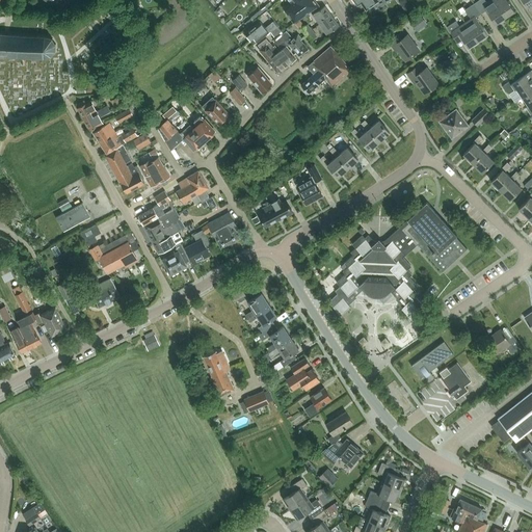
[(47,0),(63,11),(69,4),(63,0),(47,0)]
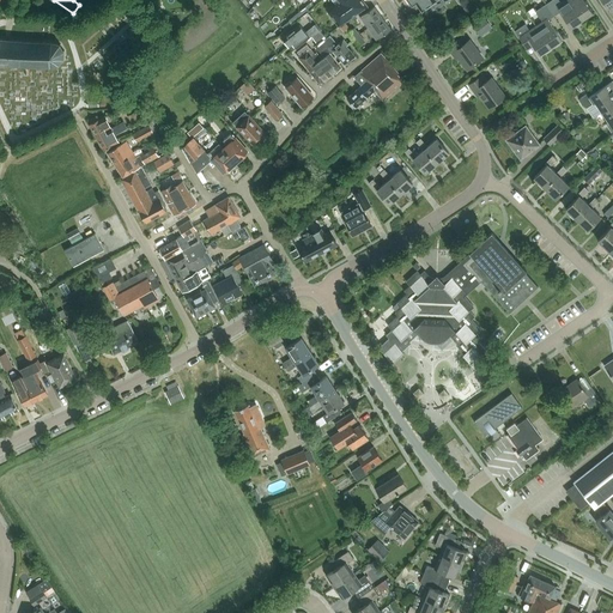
[(339,26),(368,6),(362,0),(337,0),(338,2),(327,11),(339,26)]
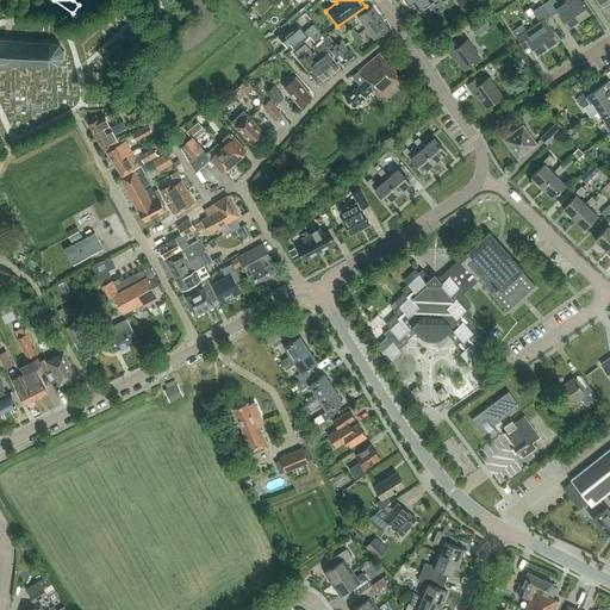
[(405,0),(410,6),(415,2),(421,11),(435,0),(441,0),(442,0),(405,0)]
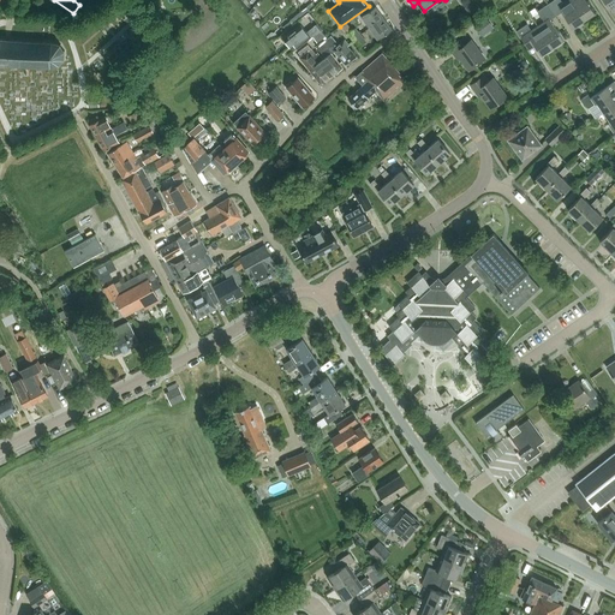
[(584,21),(569,0),(566,0),(562,3),(560,0),(553,0),(548,4),(555,17),(561,12),(572,28),(584,21)]
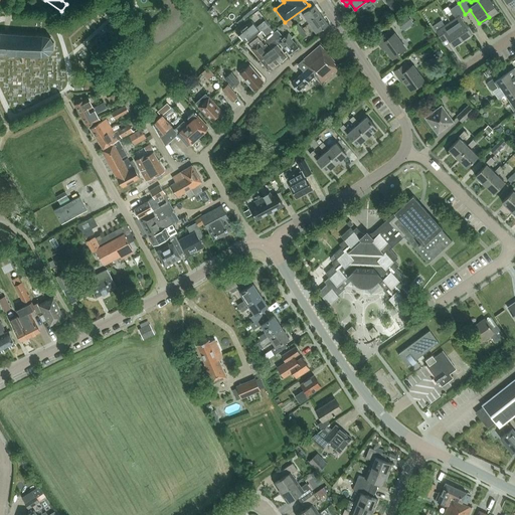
[(477,0),(489,17),(498,11),(490,0),(477,0)]
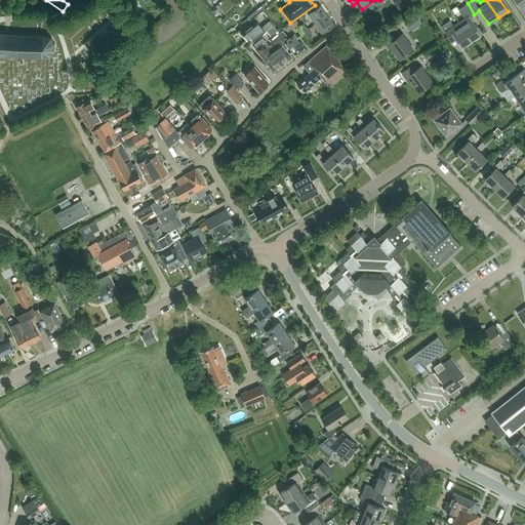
[(408,10),(404,3),(398,7),(403,14),(408,10)]
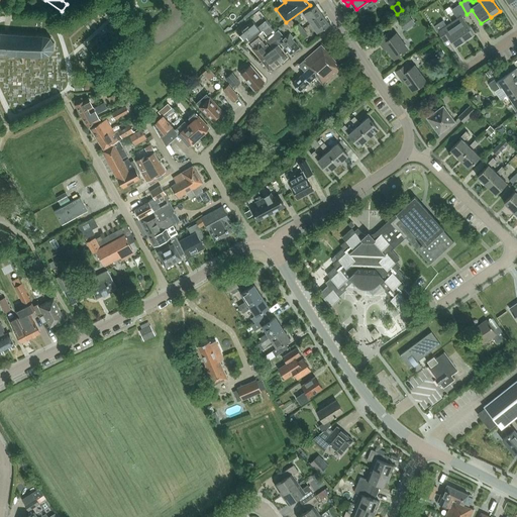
[(461,17),(467,14),(460,3),(451,9),(456,18),(451,21),(463,39),(474,33),(461,17)]
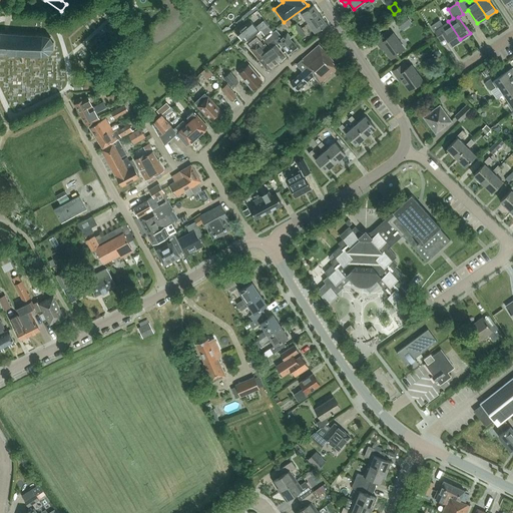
[(308,24),(320,15),(313,5),(301,14),(308,24)]
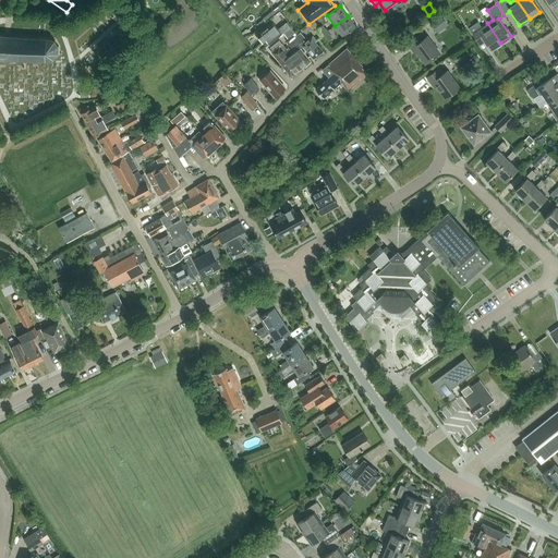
[(263,19),(266,22),(276,14),(273,10),(263,19)]
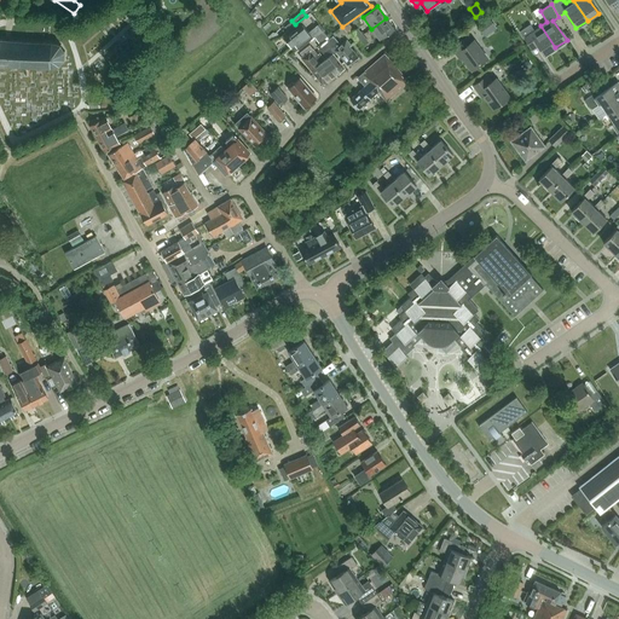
[(496,27),(489,17),(476,25),(484,36),(496,27)]
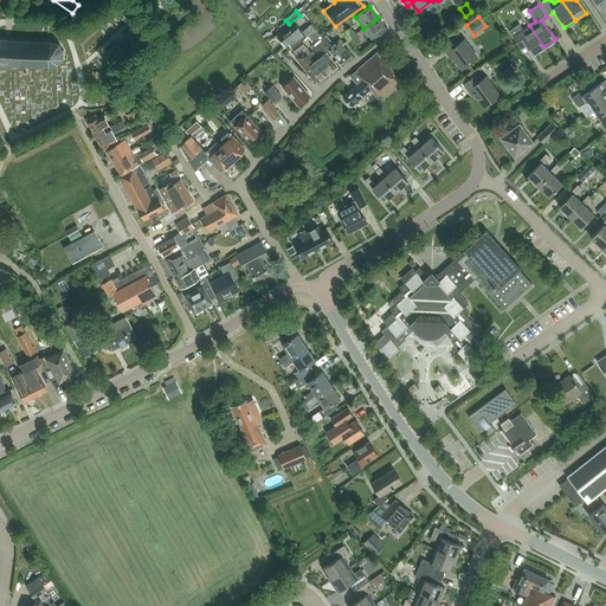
[(372,40),(386,30),(378,18),(363,28),(372,40)]
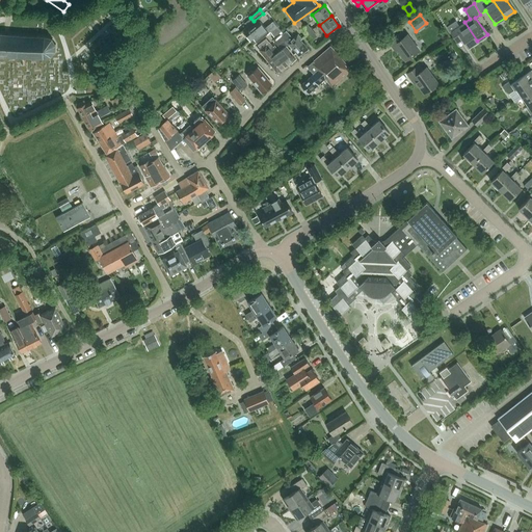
[(468,48),(477,41),(464,22),(459,26),(455,21),(446,27),(457,44),(462,40),(468,48)]
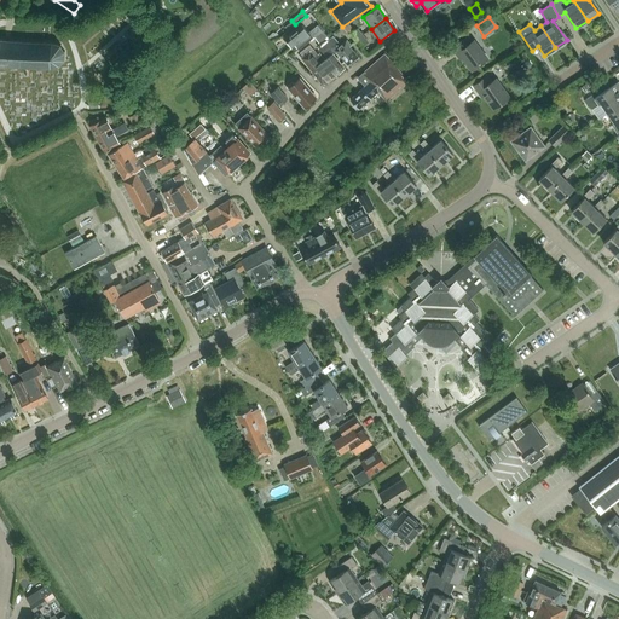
[(299,48),(312,38),(302,25),(296,29),(285,39),(294,48),(298,46),(299,48)]
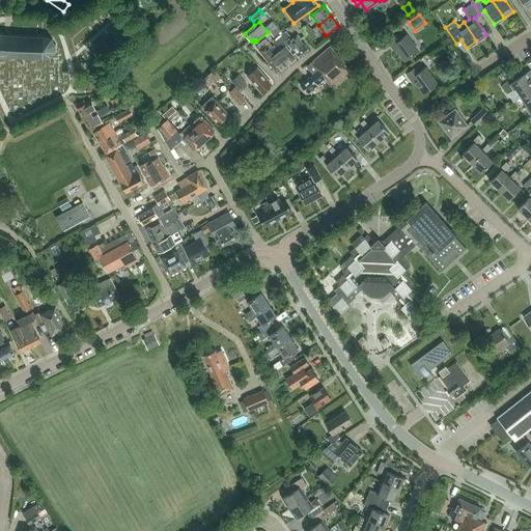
[(308,28),(309,28),(306,24),(300,29),(303,33),(308,28)]
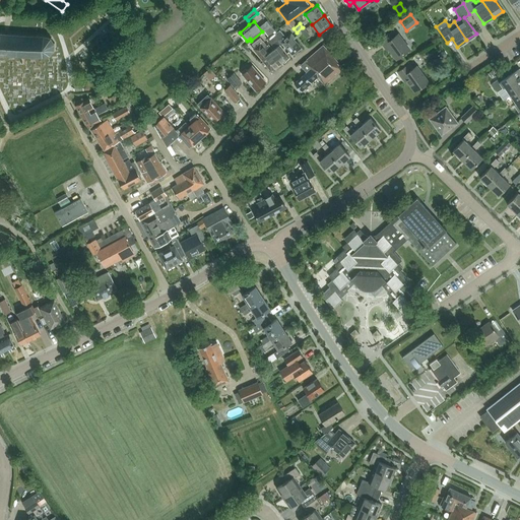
[(274,30),(270,25),(263,30),(267,36),(274,30)]
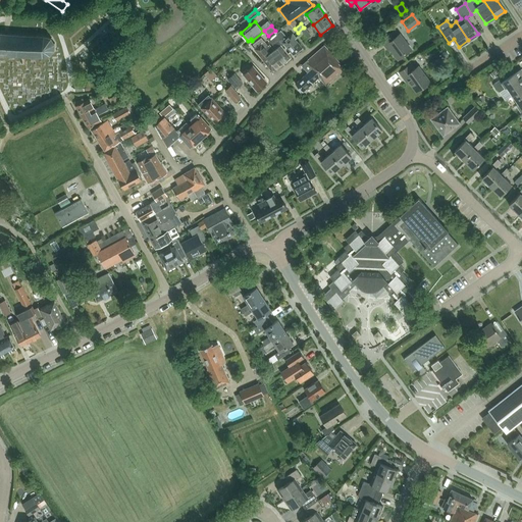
[(303,28),(298,33),(304,40),(310,35),(304,28),(303,28)]
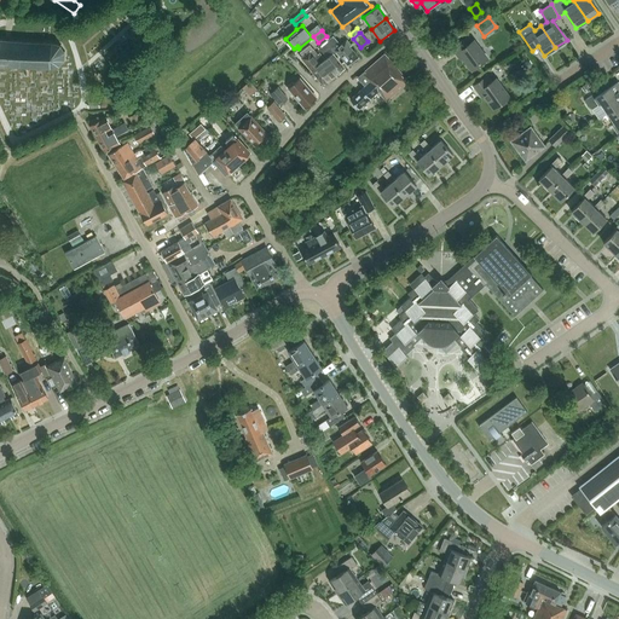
[(0,38),(0,64),(50,67),(50,68),(51,68),(51,67),(58,65),(58,67),(59,65),(59,64),(63,59),(64,61),(64,59),(63,58),(63,52),(65,52),(64,51),(63,51),(61,46),(61,45),(61,44),(59,45),(52,42),(52,41),(51,41),(51,42),(6,39),(0,38)]
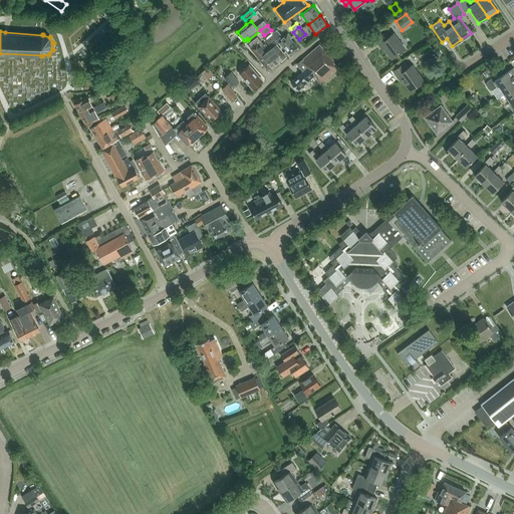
[(289,54),(298,47),(290,38),(291,37),(288,33),(282,38),(275,31),(272,34),(276,39),(285,49),(289,54)]
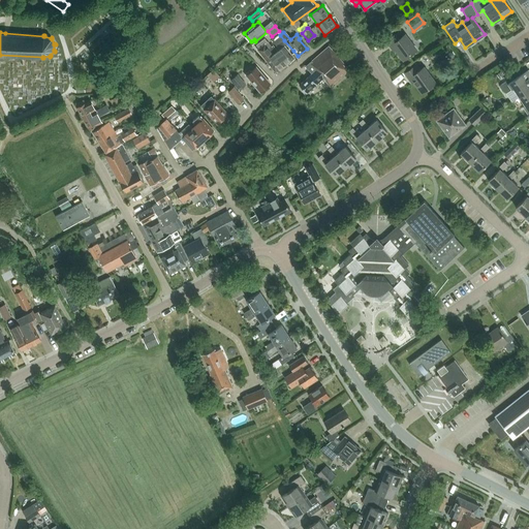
[(403,60),(405,58),(416,51),(405,34),(402,36),(398,32),(386,40),(392,48),(394,47),(403,60)]
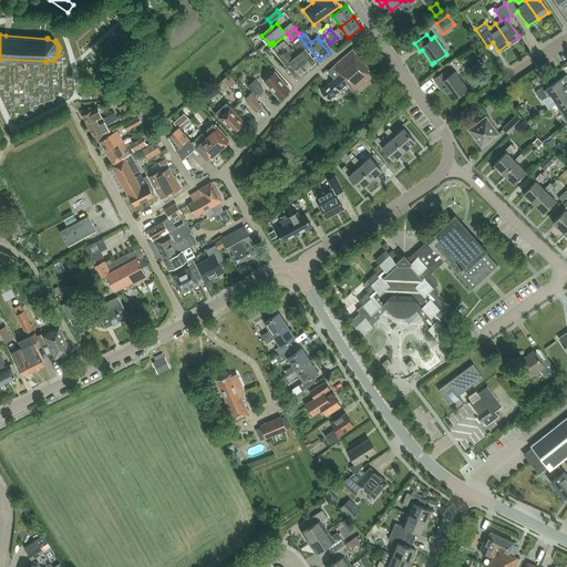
[(305,43),(300,38),(298,35),(290,42),(299,53),(298,54),(292,48),(290,49),(290,50),(288,52),(292,59),(285,64),(296,76),(316,62),(311,58),(315,54),(305,43)]
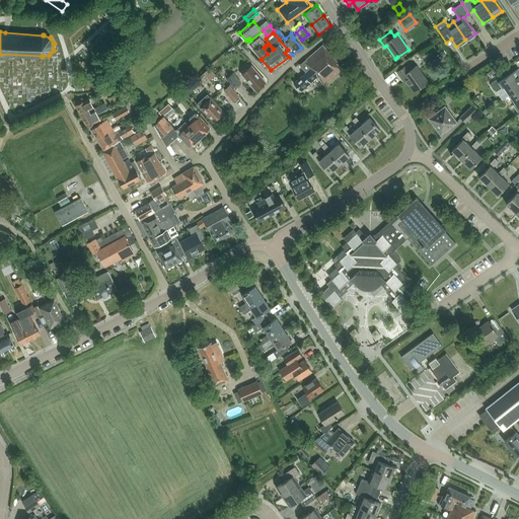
[(266,46),(266,45),(260,36),(251,44),(253,47),(252,49),(261,59),(268,54),(264,48),(266,46)]
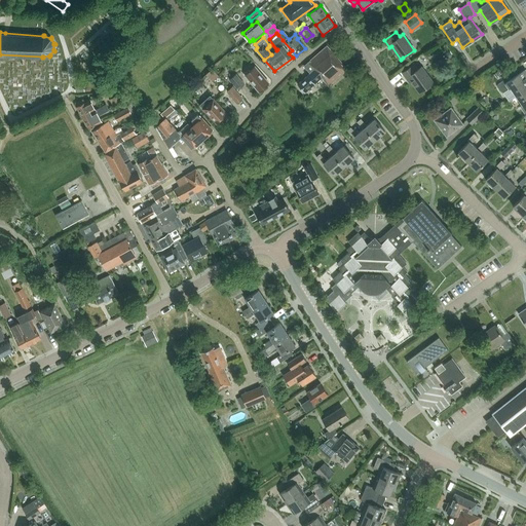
[(342,64),(337,58),(327,46),(304,66),(310,73),(297,84),(305,92),(322,77),(329,85),(346,70),(341,64),(342,64)]
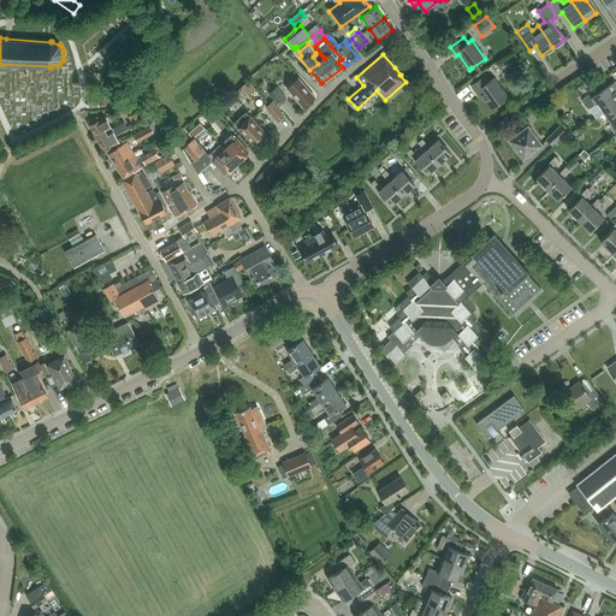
[(491,108),(507,96),(493,78),(490,81),(485,75),(472,86),(478,94),(480,93),(491,108)]
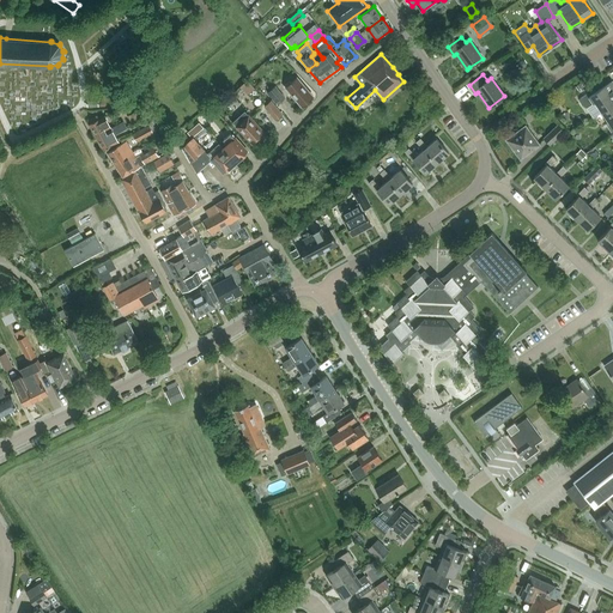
[(250,90),(256,84),(249,77),(243,83),(250,90)]
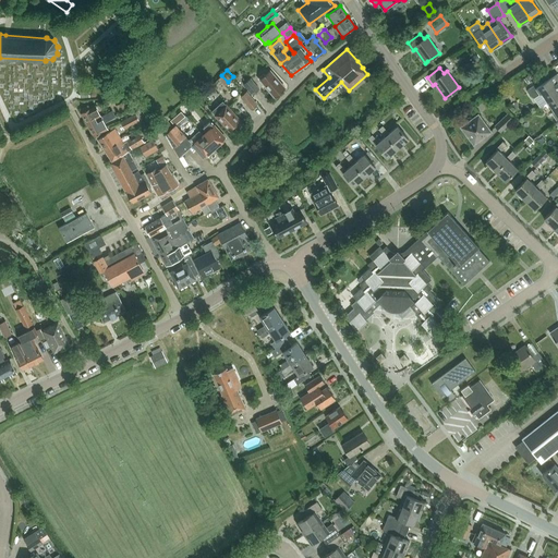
[(275,96),(284,87),(270,71),(259,80),(275,96)]
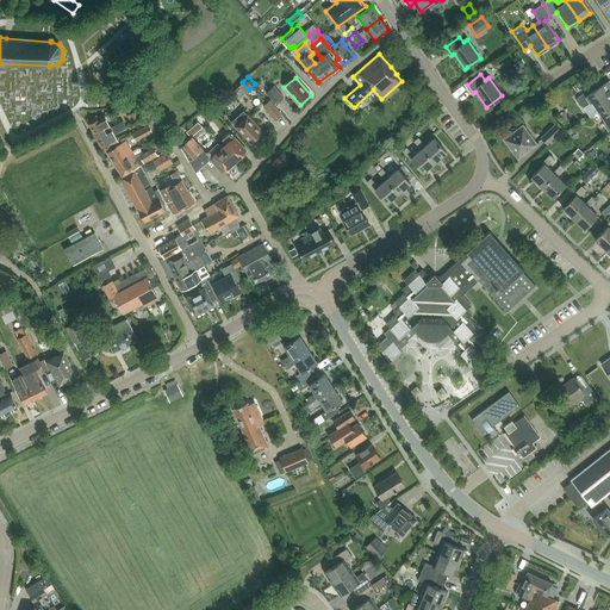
[(284,97),(273,85),(265,92),(275,104),(284,97)]
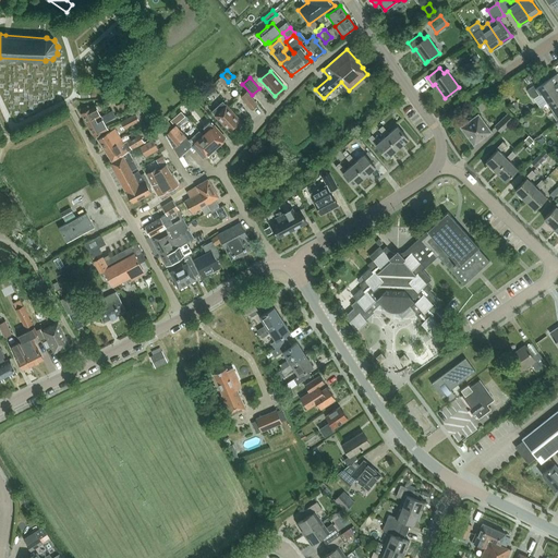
[(557,80),(550,86),(546,81),(536,87),(534,85),(528,89),(533,98),(542,93),(548,102),(557,95),(557,80)]
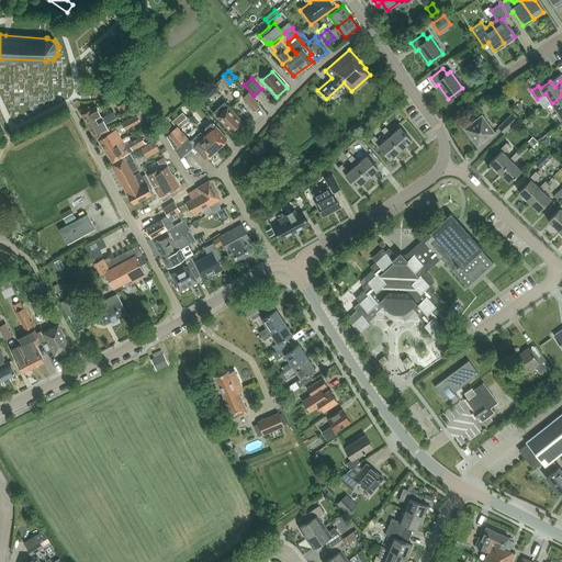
[(259,104),(248,91),(242,97),(251,110),(259,104)]
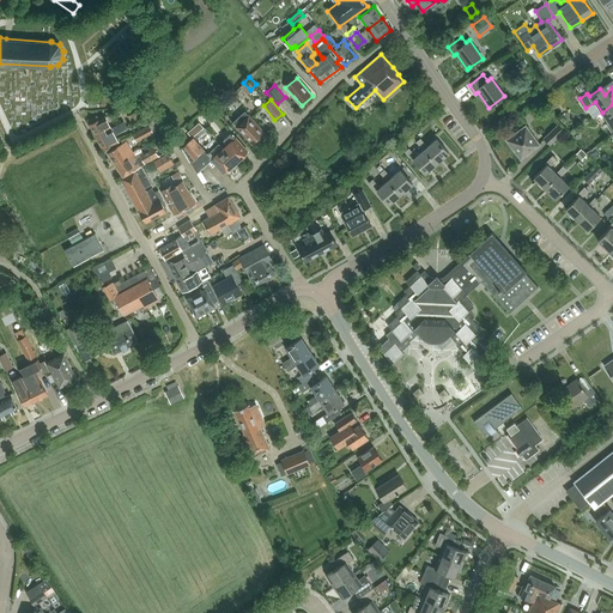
[(612,131),(612,129),(612,104),(602,113),(610,123),(607,125),(612,131)]
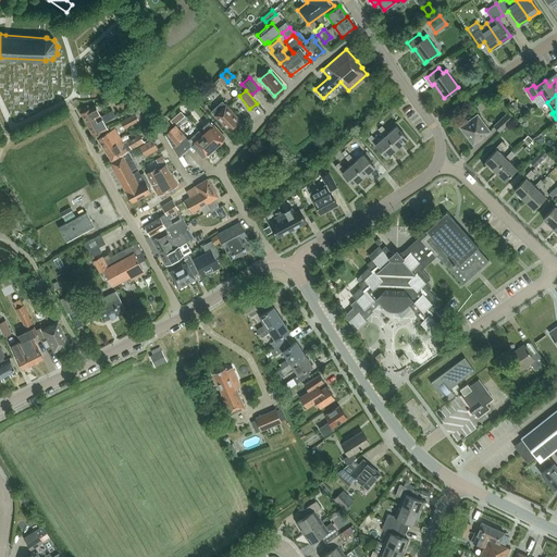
[(126,108),(122,101),(114,106),(119,112),(126,108)]
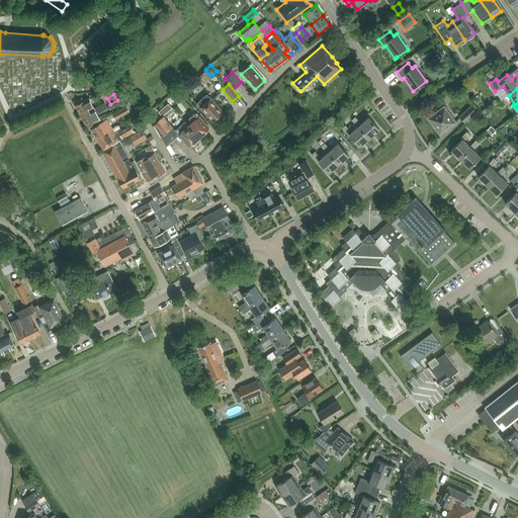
[(226,114),(214,103),(216,103),(209,97),(199,106),(204,112),(205,112),(214,123),(220,118),(221,118),(226,114)]
